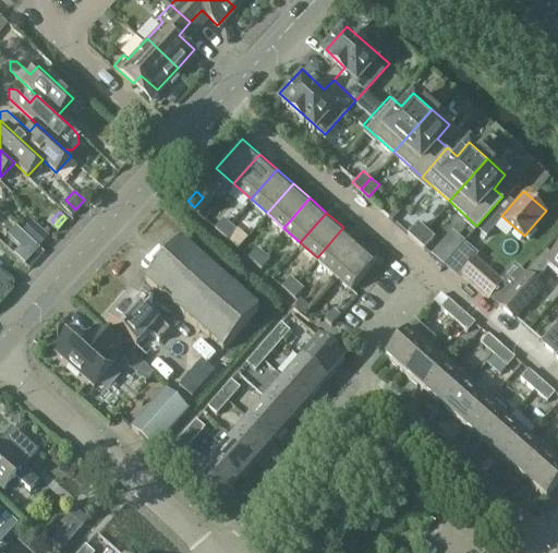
[(221,231),(230,221),(223,216),(215,225),(221,231)]
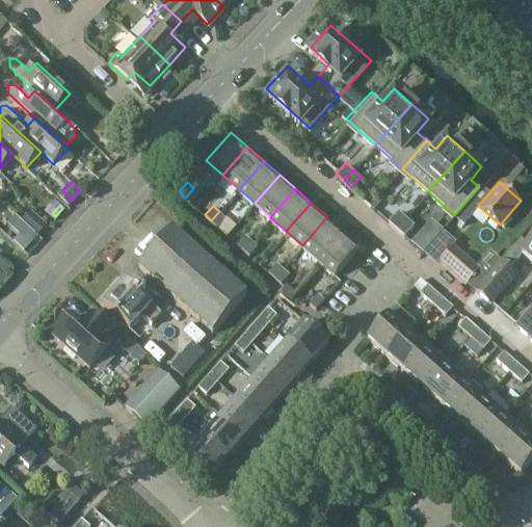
[(396,227),(406,216),(398,209),(389,220),(396,227)]
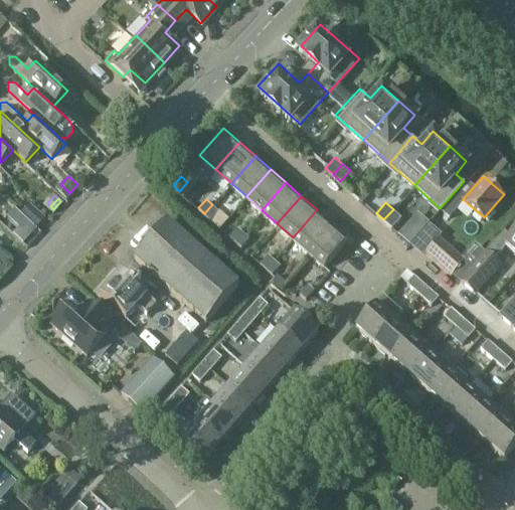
[(210,218),(218,209),(212,204),(204,213),(210,218)]
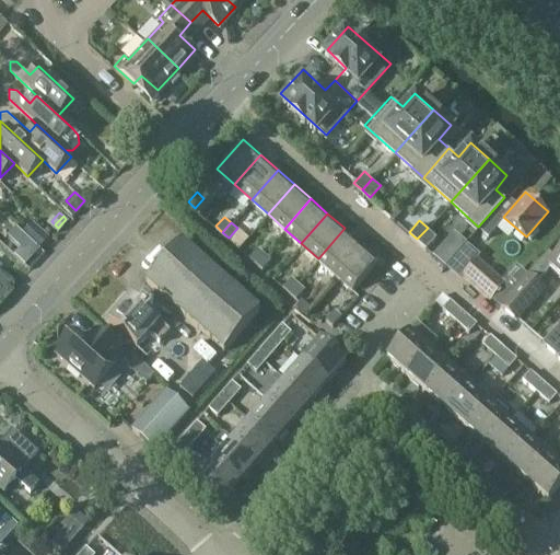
[(48,239),(35,227),(28,233),(42,245),(48,239)]
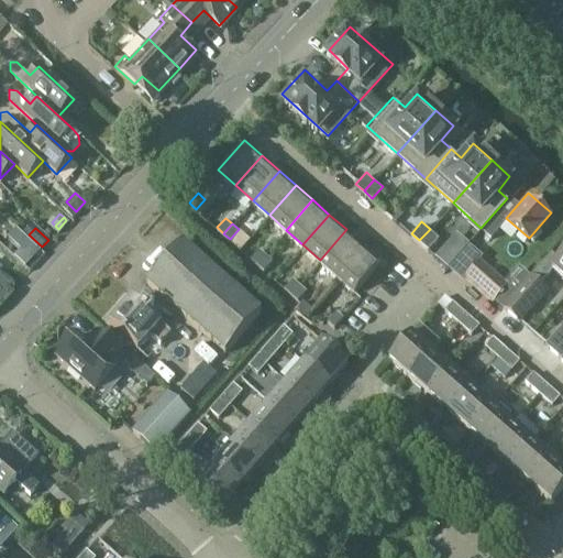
[(346,229),(320,260),(337,274),(363,244),(346,229)]
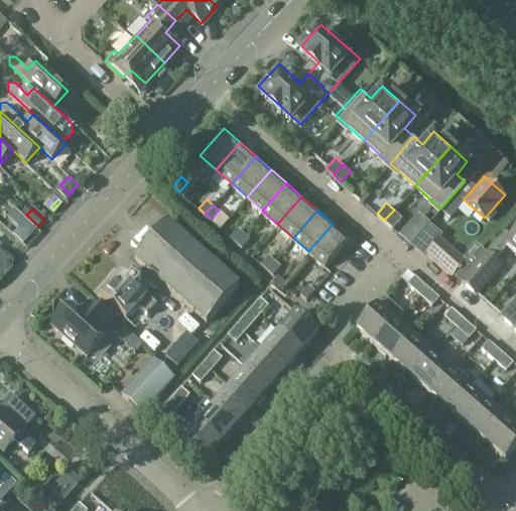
[(401,217),(394,210),(384,220),(392,227),(401,217)]
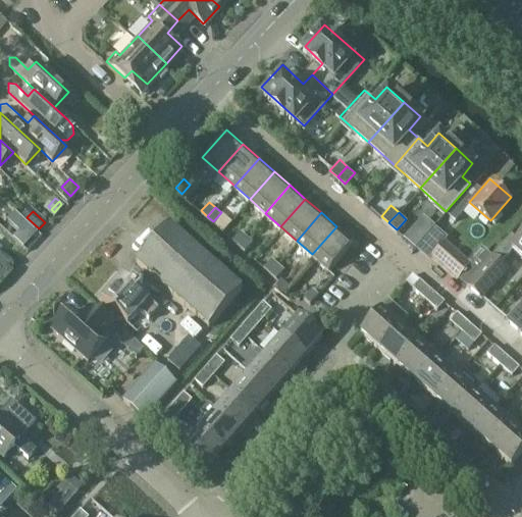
[(209,323),(242,287),(168,221),(136,258),(209,323)]
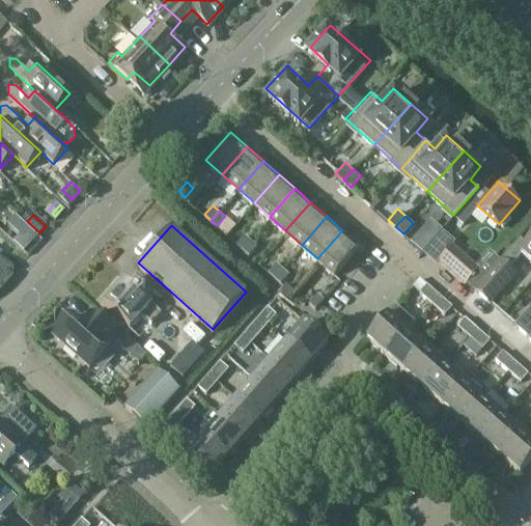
[(342,230),(317,258),(334,273),(359,245),(342,230)]
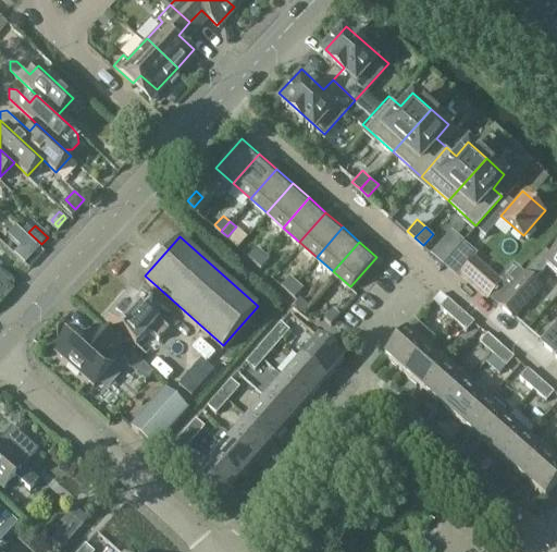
[(255,260),(262,250),(256,245),(248,254),(255,260)]
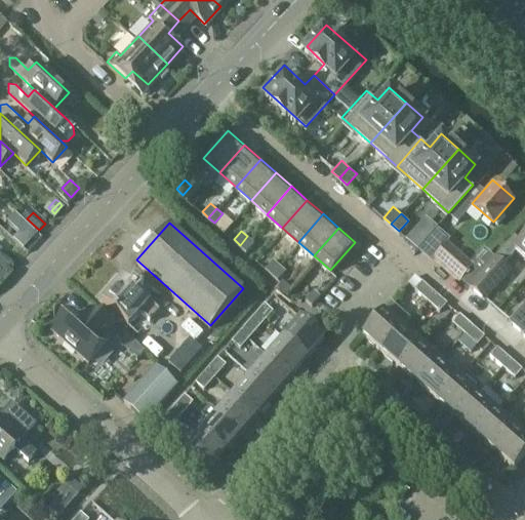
[(490,260),(481,270),(469,284),(484,297),(510,269),(503,263),(516,248),(524,256),(524,236),(521,240),(514,234),(490,260)]
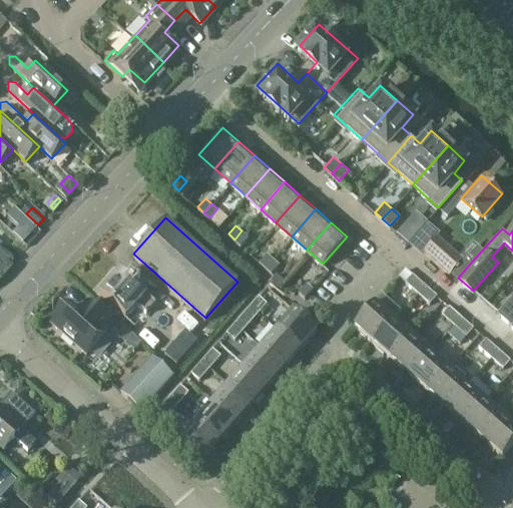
[(240,244),(247,235),(241,230),(234,239),(240,244)]
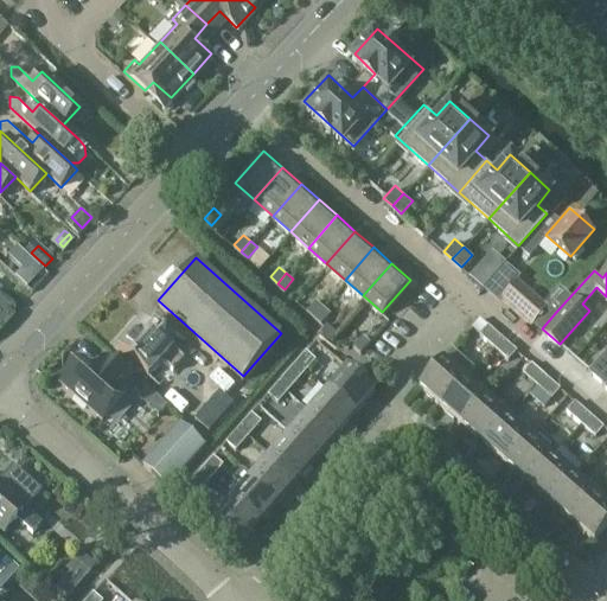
[(554,309),(550,306),(517,277),(502,294),(538,327),(554,309)]
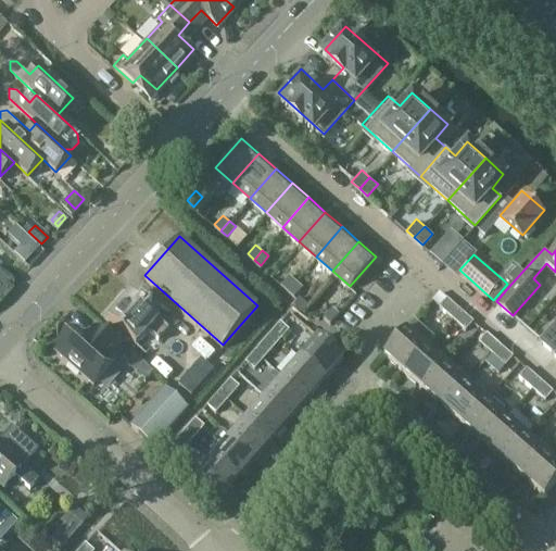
[(501,265),(509,274),(504,280),(507,284),(509,286),(519,275),(513,270),(504,262),(501,265)]
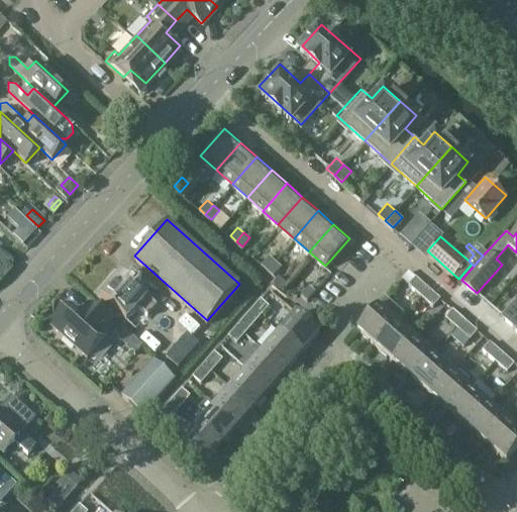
[(0,253),(0,271),(8,262),(0,254),(0,253)]
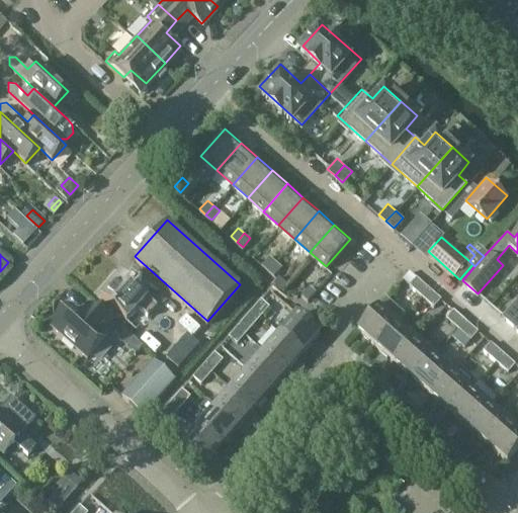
[(267,269),(275,260),(269,255),(261,263),(267,269)]
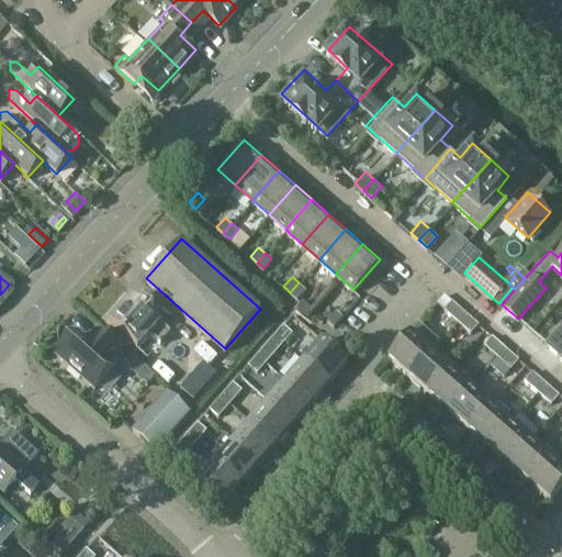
[(296,298),(305,288),(299,282),(290,292),(296,298)]
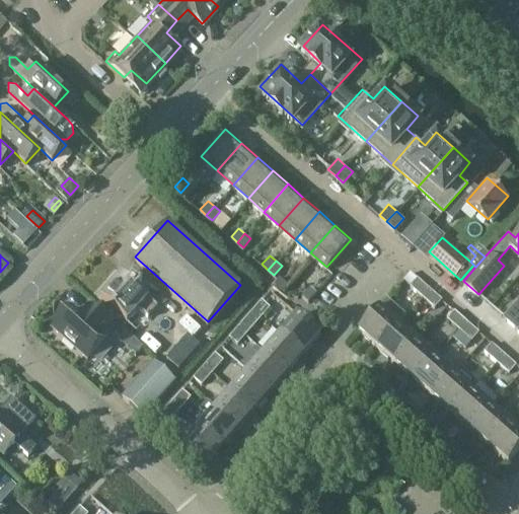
[(148,314),(157,304),(122,273),(121,272),(100,295),(127,318),(139,305),(148,314)]
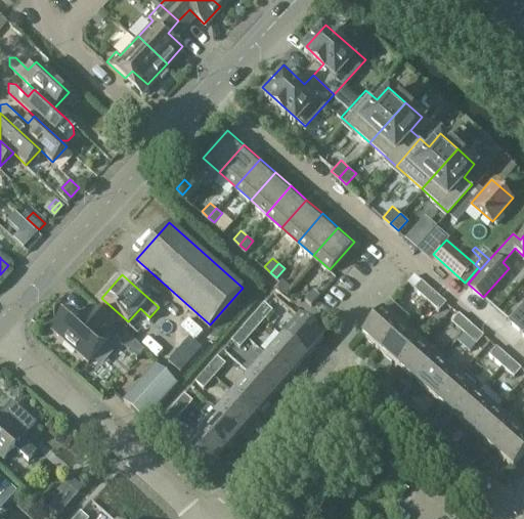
[(434,289),(421,277),(413,286),(427,297),(434,289)]
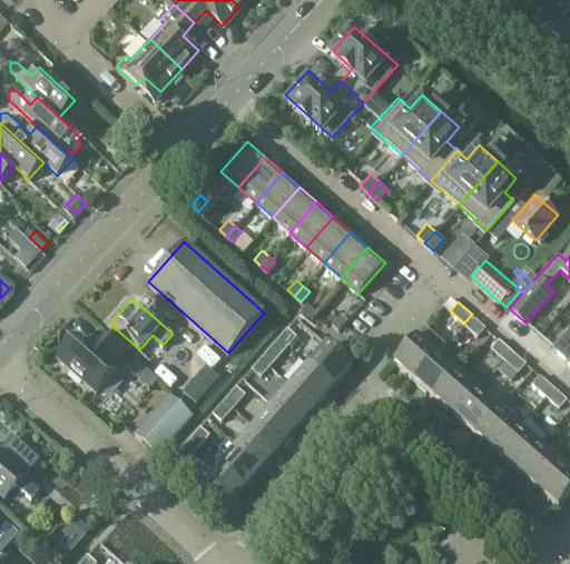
[(313,308),(306,303),(298,310),(305,316),(313,308)]
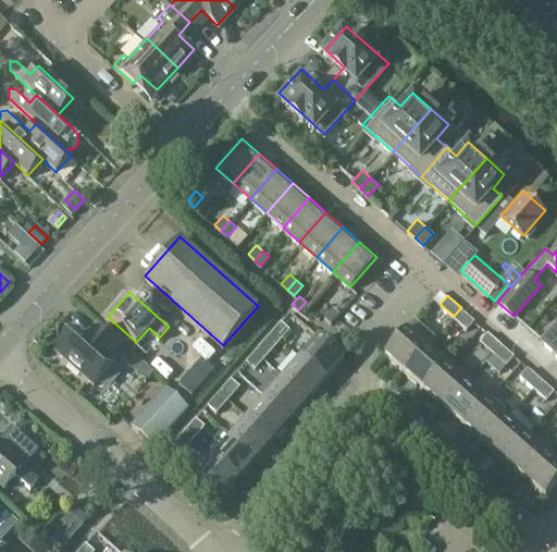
[(331,321),(339,311),(332,306),(324,316),(331,321)]
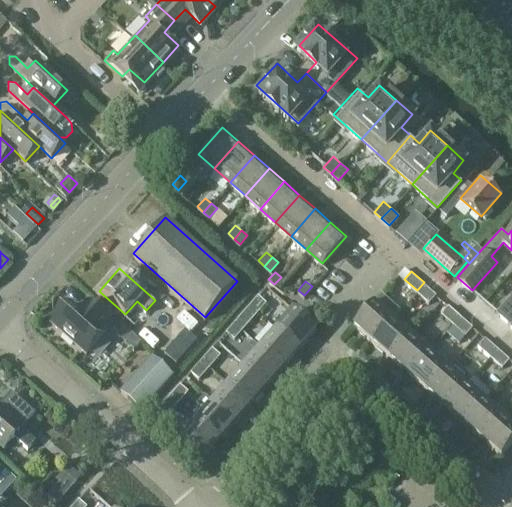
[(424,282),(417,290),(429,301),(436,293),(424,282)]
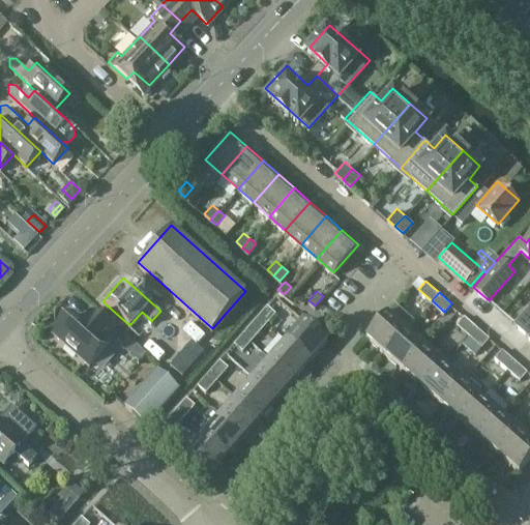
[(529,301),(512,321),(528,334),(529,332),(529,301)]
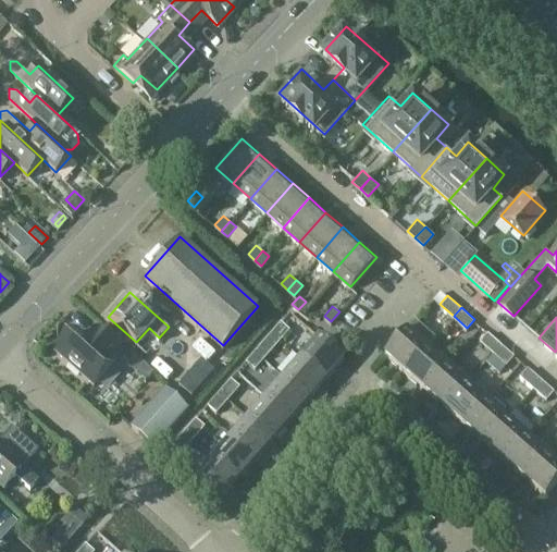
[(289,327),(281,319),(272,328),(282,336),(289,327)]
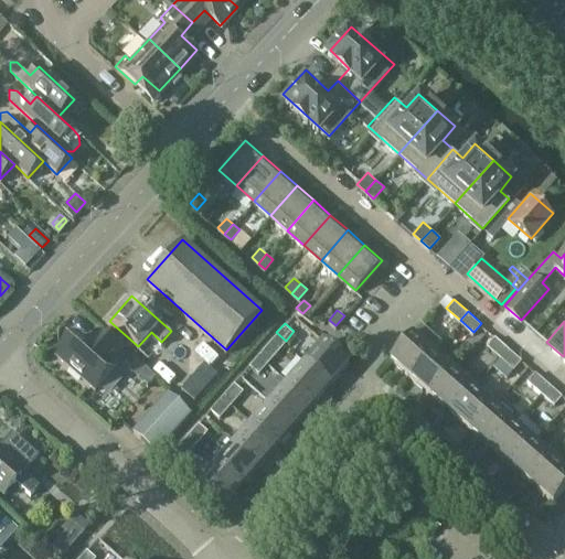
[(100,331),(91,342),(77,331),(56,354),(95,387),(115,364),(113,362),(123,350),(100,331)]
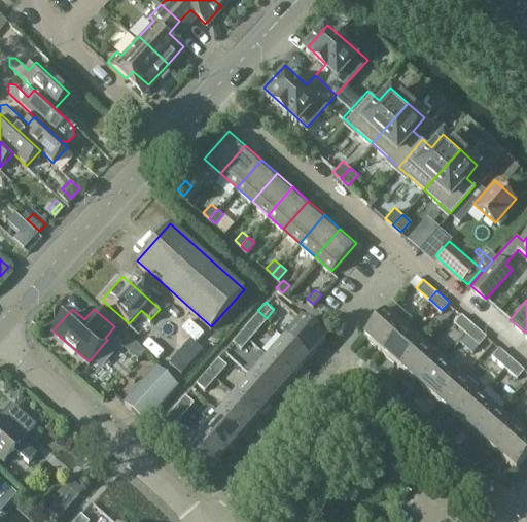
[(267,318),(257,310),(241,328),(249,337),(267,318)]
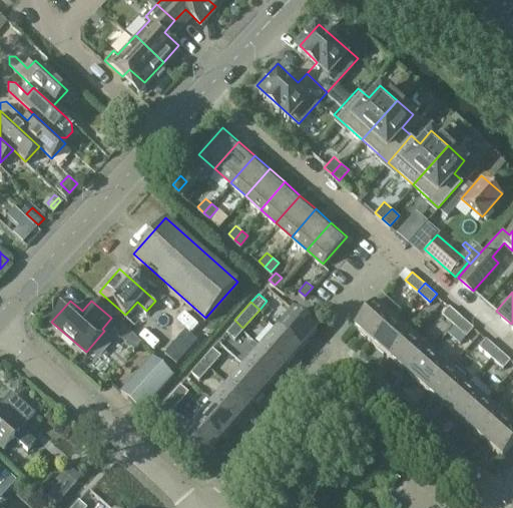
[(375,302),(355,325),(374,341),(394,319),(375,302)]
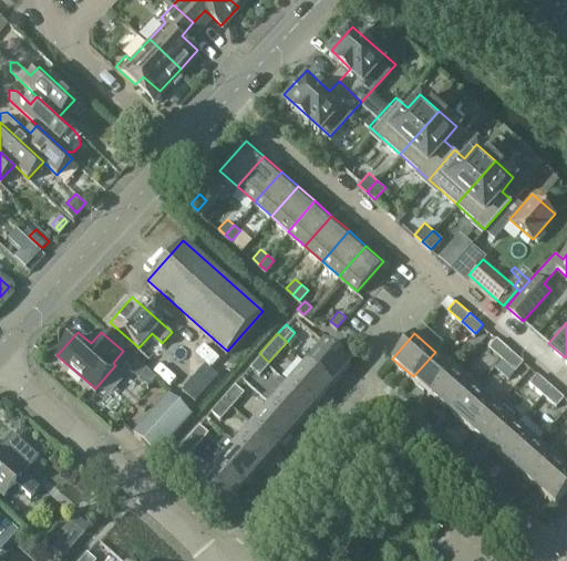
[(509,349),(496,335),(488,344),(502,357),(509,349)]
